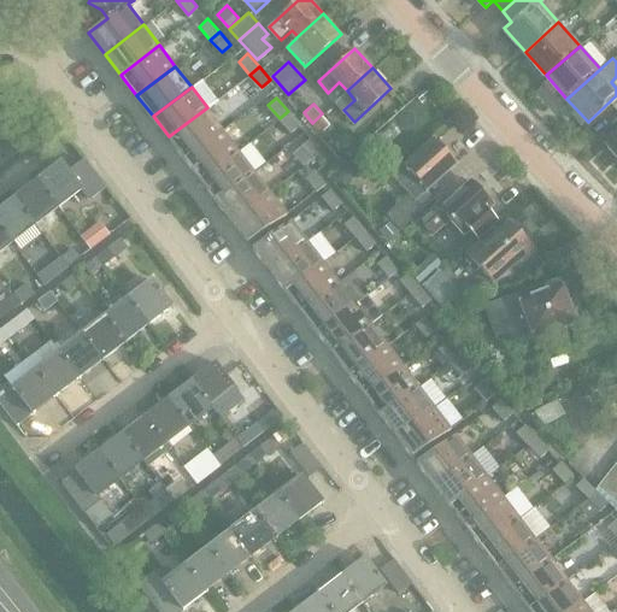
[(207,107),(169,136),(184,158),(223,128),(207,107)]
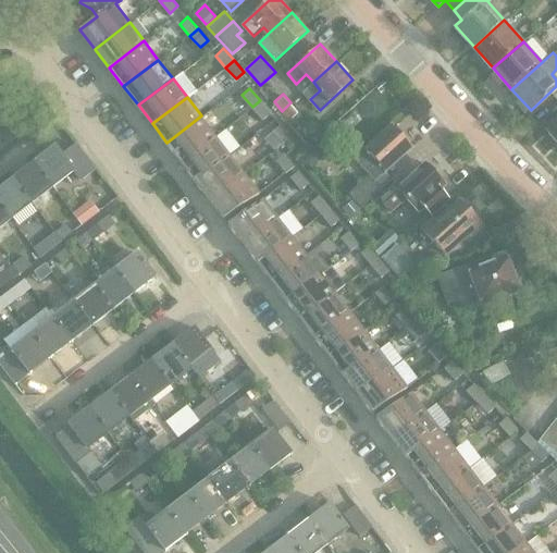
[(260,100),(252,107),(262,119),(271,112),(260,100)]
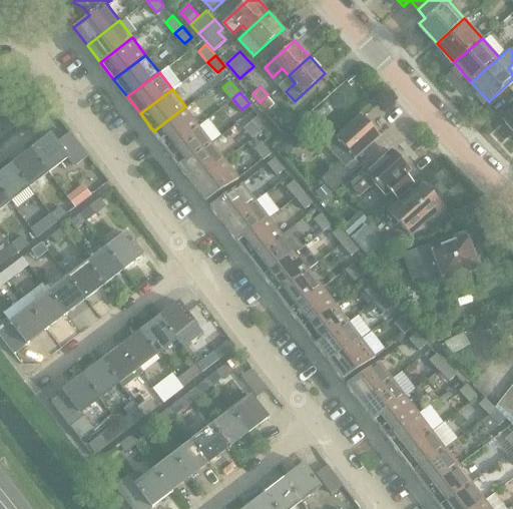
[(268,94),(260,102),(267,110),(275,102),(268,94)]
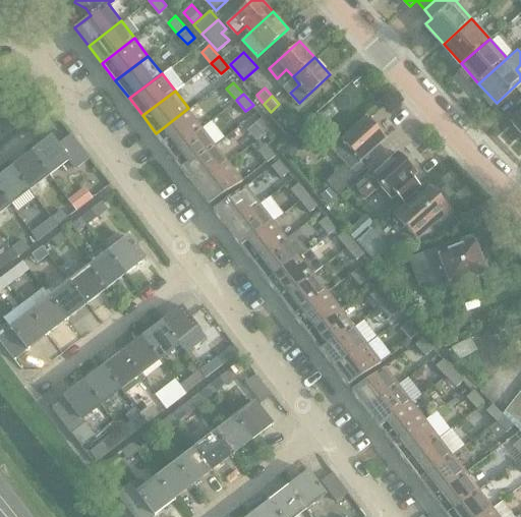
[(188,108),(156,133),(169,151),(201,125),(188,108)]
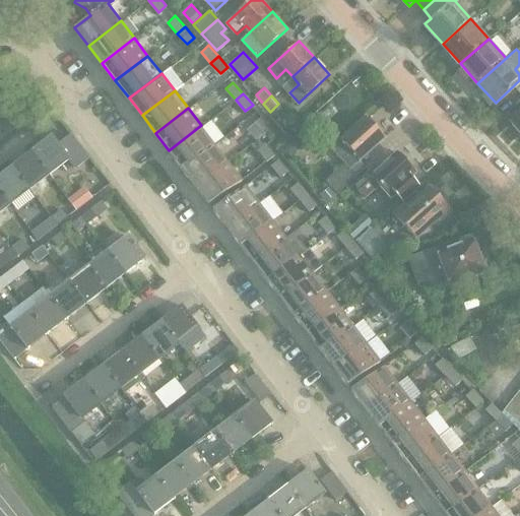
[(519,110),(510,120),(519,130),(519,110)]
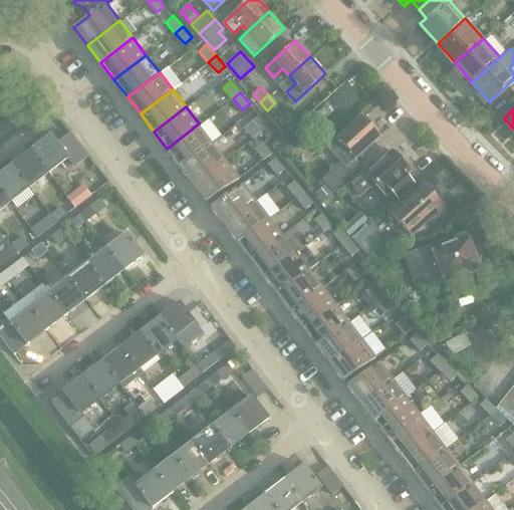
[(268,124),(259,113),(251,120),(261,132),(268,124)]
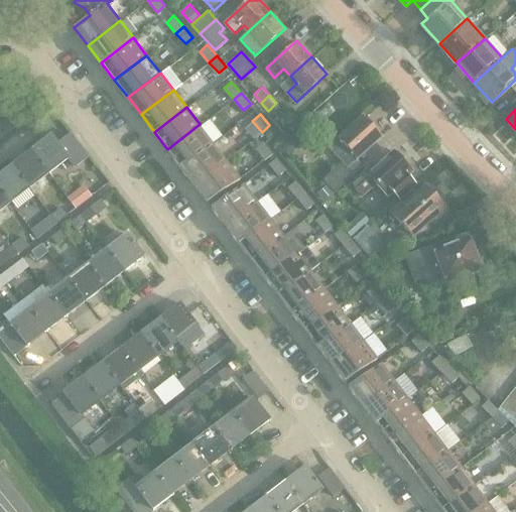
[(363,114),(329,145),(342,159),(324,176),(335,189),(363,164),(357,157),(382,135),(363,114)]
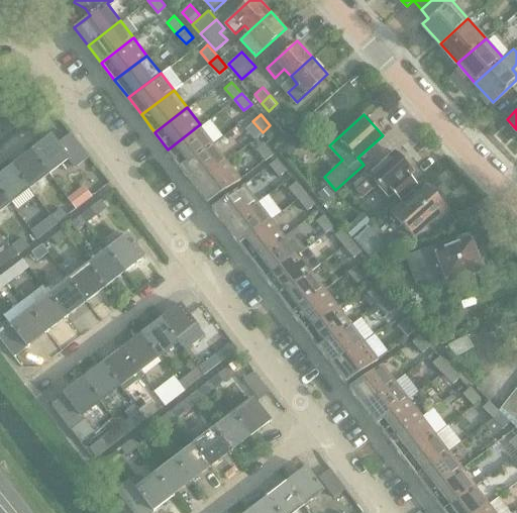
[(200,124),(168,149),(181,167),(213,142),(200,124)]
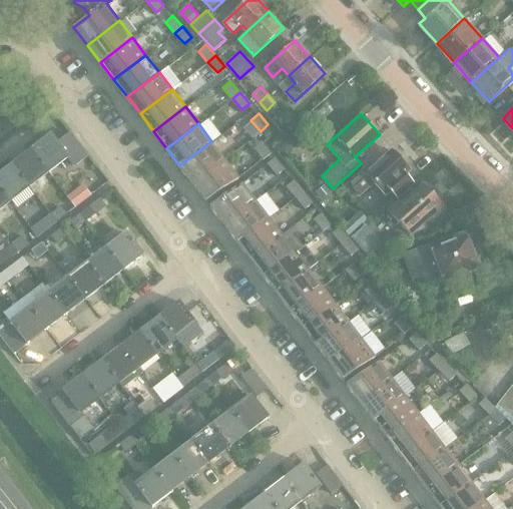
[(51,133),(32,148),(49,169),(67,155),(74,163),(86,153),(69,131),(68,131),(69,133),(58,141),(51,132),(51,133)]
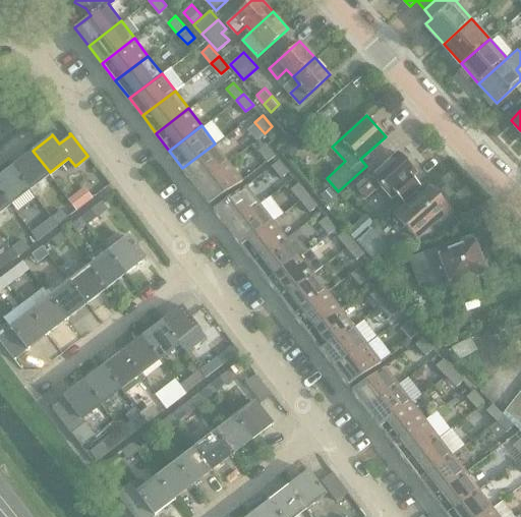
[(290,138),(281,147),(290,156),(298,149),(290,138)]
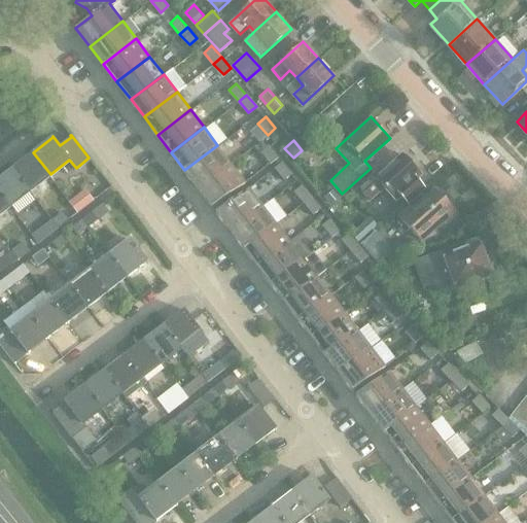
[(278,155),(269,144),(261,150),(271,162),(278,155)]
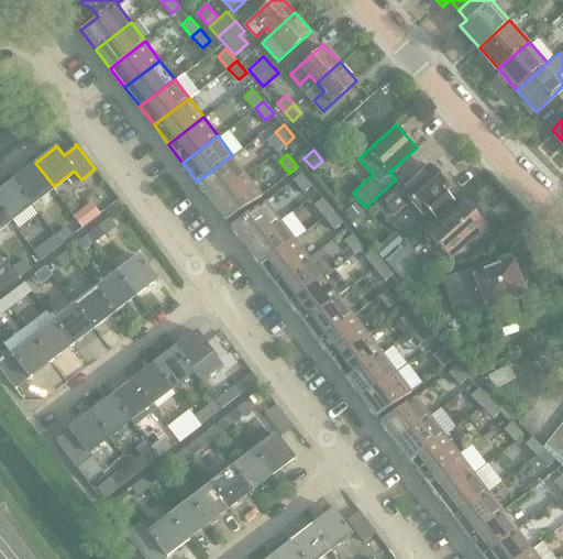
[(232,155),(197,182),(211,200),(247,174),(232,155)]
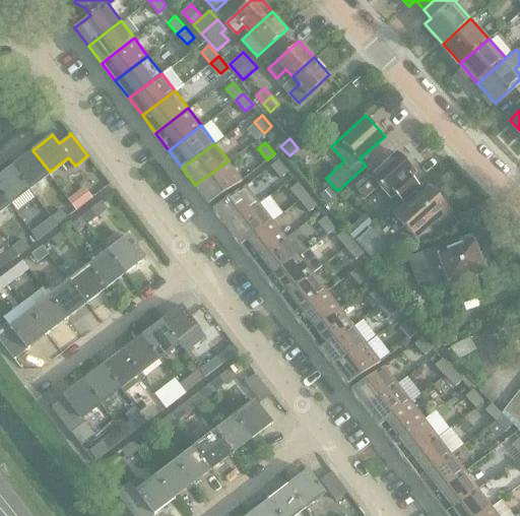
[(33,150),(13,166),(29,187),(50,172),(33,150)]
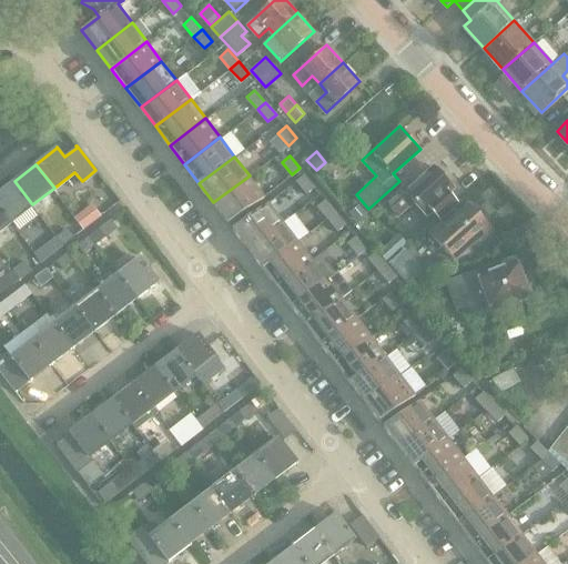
[(427,214),(433,210),(439,218),(458,201),(449,191),(455,187),(434,164),(406,189),(403,185),(385,201),(397,214),(414,199),(427,214)]
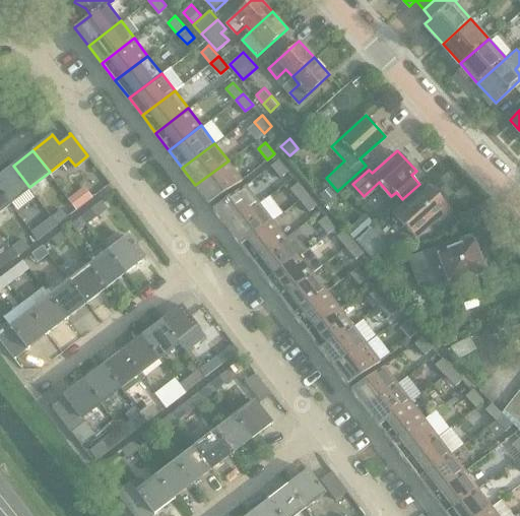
[(278,158),(271,165),(280,176),(288,170),(278,158)]
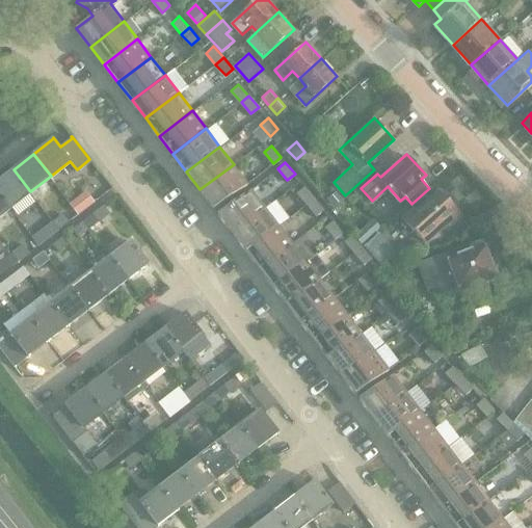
[(234,164),(200,189),(214,208),(247,183),(234,164)]
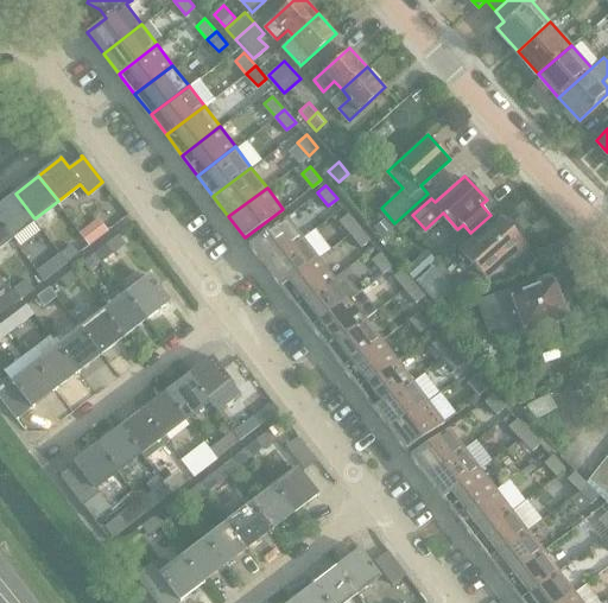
[(16,194),(0,204),(0,220),(12,236),(35,219),(16,194)]
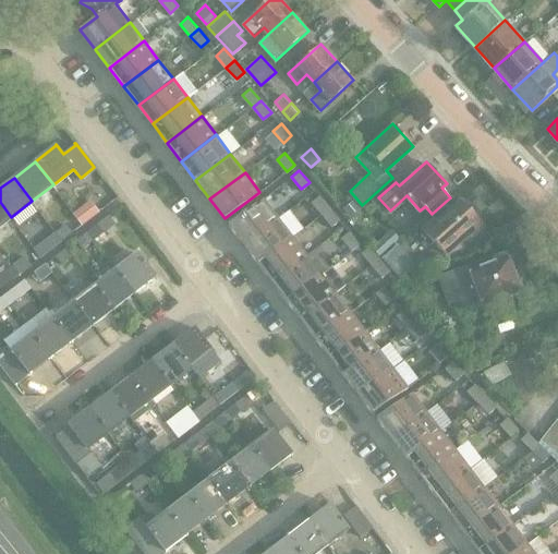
[(312,202),(322,214),(330,206),(319,194),(312,202)]
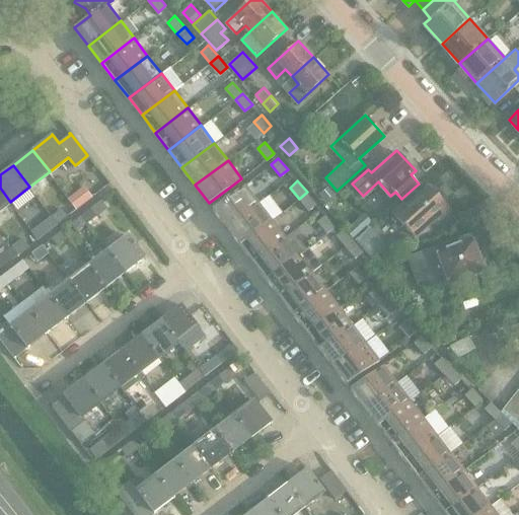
[(213,208),(227,226),(260,201),(245,184),(213,208)]
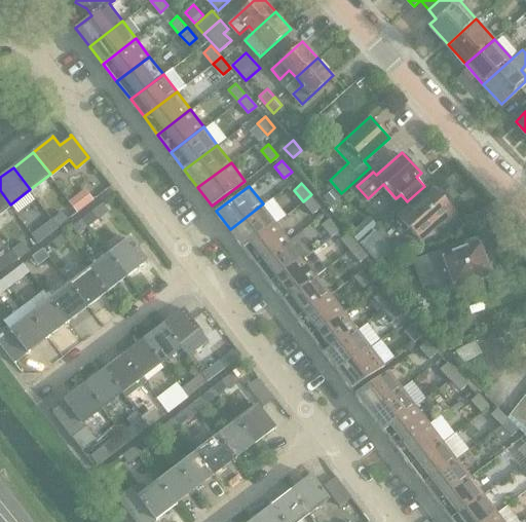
[(334,186),(324,195),(331,202),(340,194),(334,186)]
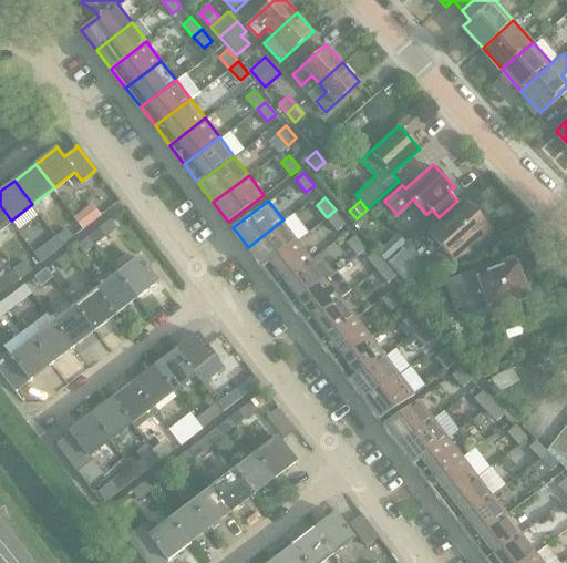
[(91,202),(74,215),(83,226),(100,214),(91,202)]
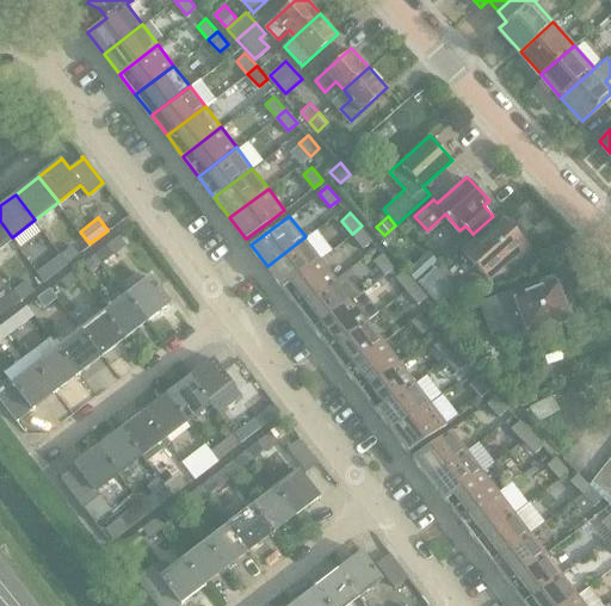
[(477,237),(463,249),(486,274),(492,274),(528,243),(505,218),(480,241),(477,237)]
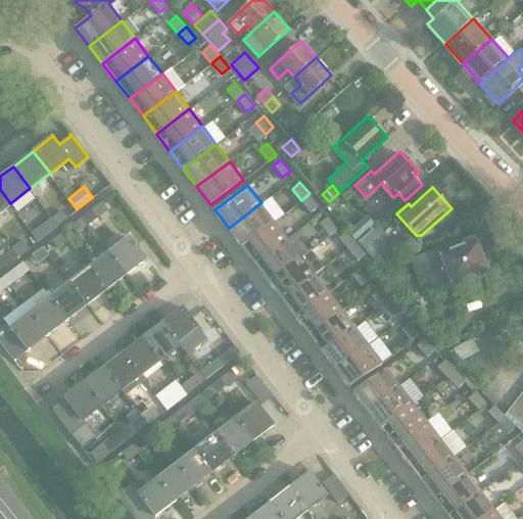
[(0,189),(0,210),(10,203),(0,189)]
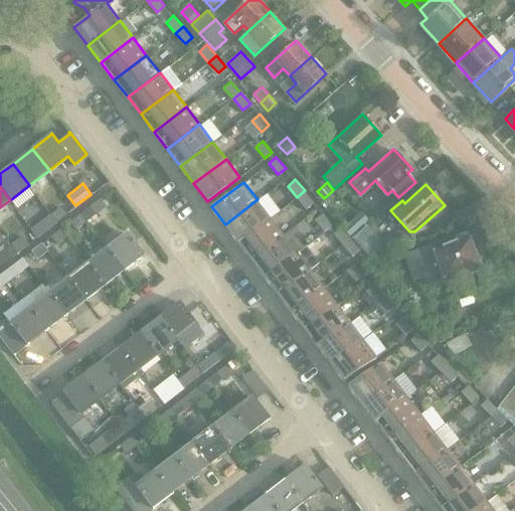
[(305,190),(297,197),(306,208),(314,201),(305,190)]
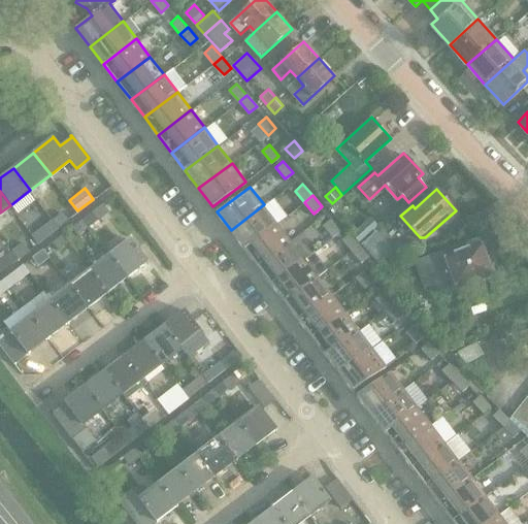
[(103,201),(93,209),(98,217),(108,209),(103,201)]
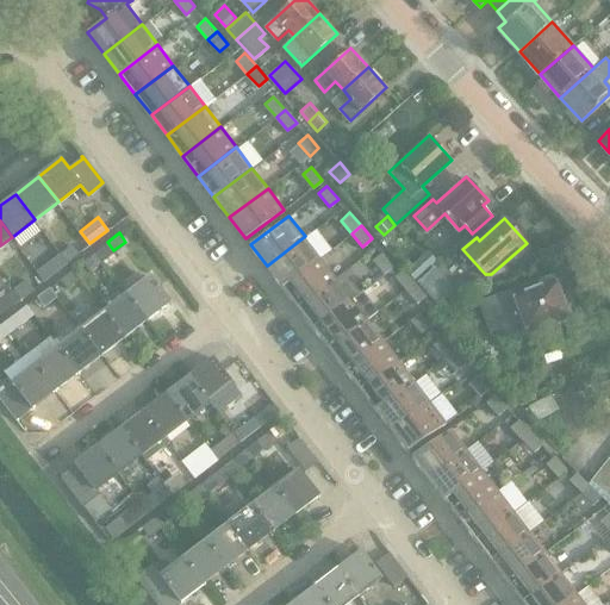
[(305,236),(267,266),(282,286),(321,257),(305,236)]
